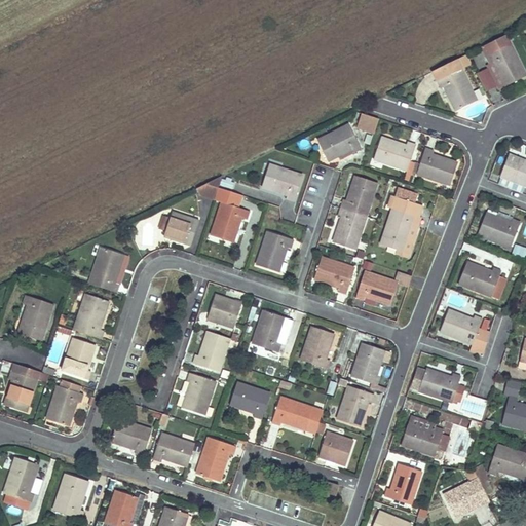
[(525,76),(525,75),(511,45),(506,35),(486,45),(490,54),(490,55),(486,58),(489,64),(490,65),(494,63),(505,86),(525,76)]
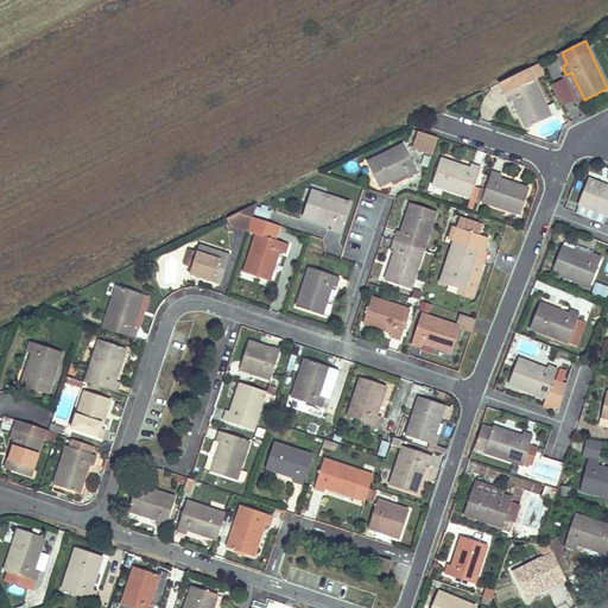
[(567,63),(562,52),(556,55),(562,67),(567,64),(567,63)]
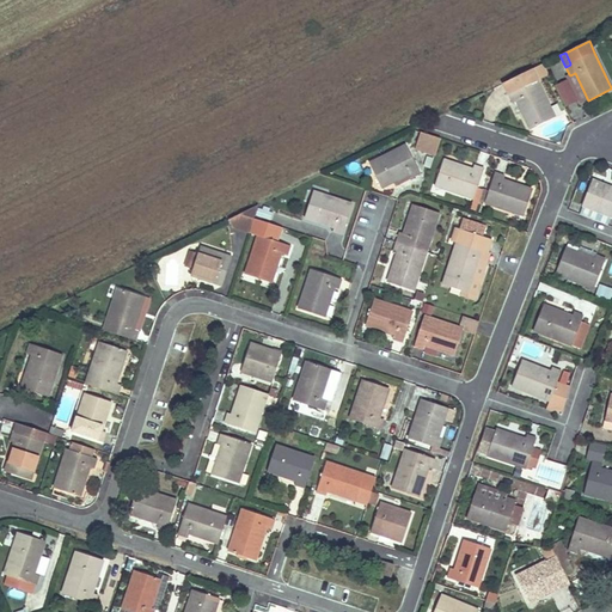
[(539,80),(548,77),(543,66),(534,69),(539,80)]
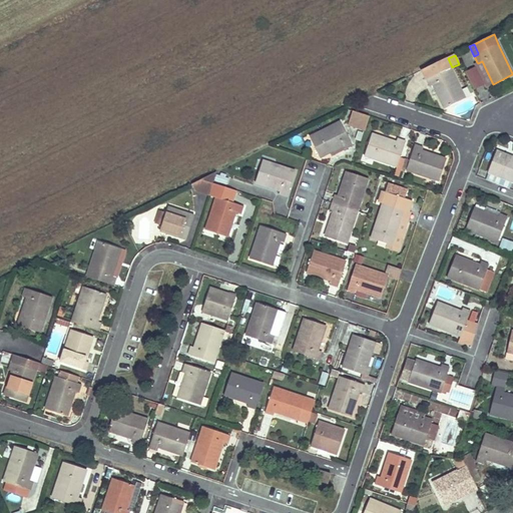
[(465,99),(446,58),(422,70),(430,87),(435,84),(446,108),(465,99)]
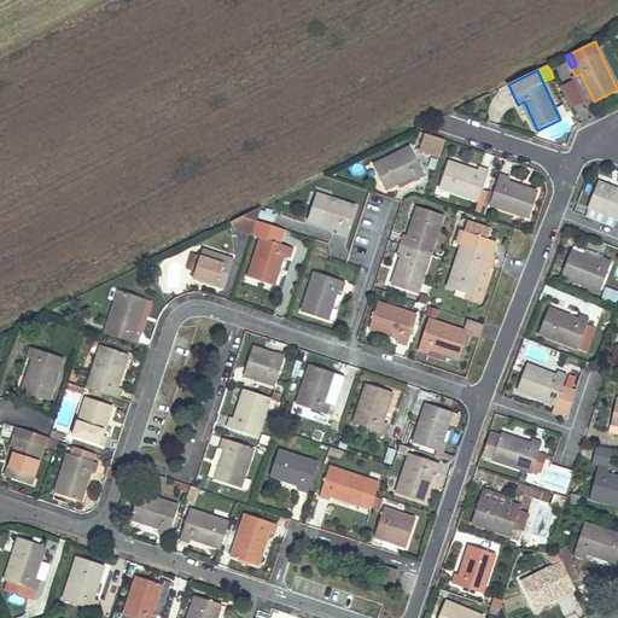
[(586,105),(594,101),(581,74),(576,76),(575,75),(572,77),(586,105)]
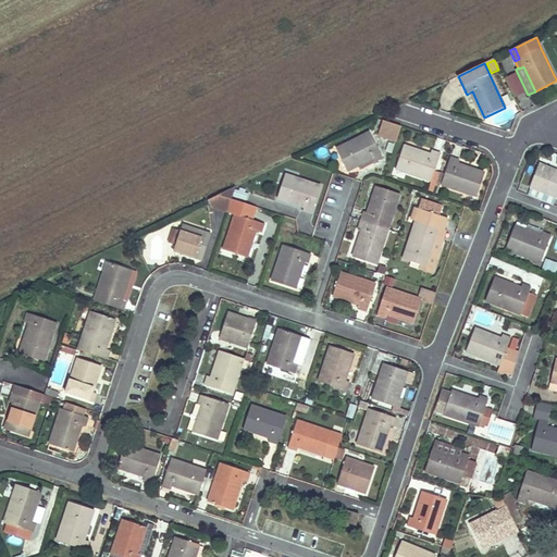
[(396,141),(401,126),(383,121),(378,136),(396,141)]
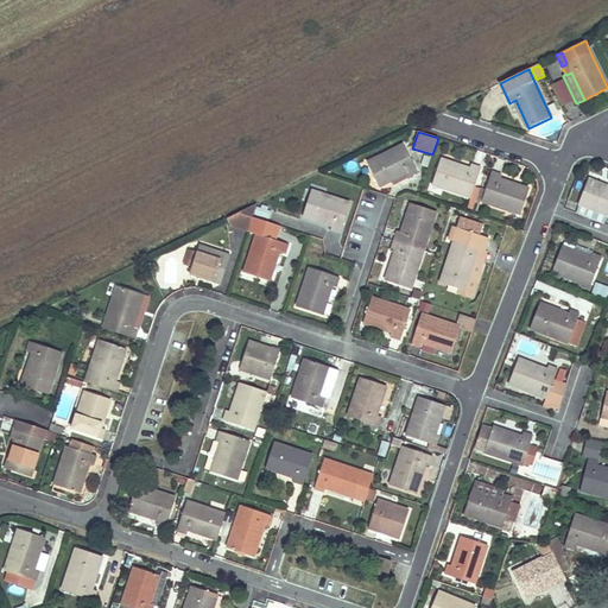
[(418,173),(404,145),(367,163),(379,185),(393,178),(406,172),(409,177),(409,178),(418,173)]
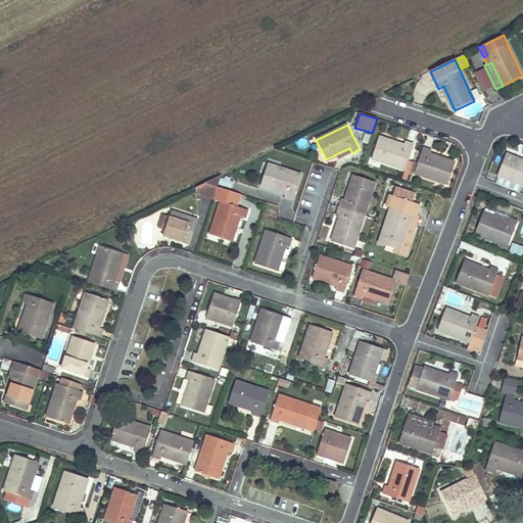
[(405,171),(414,144),(406,141),(403,146),(379,138),(372,159),(405,171)]
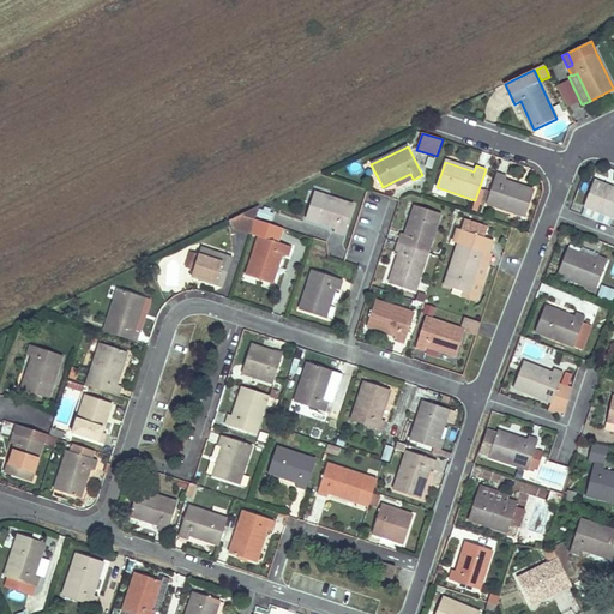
[(401,186),(413,180),(413,179),(410,174),(397,180),(401,186)]
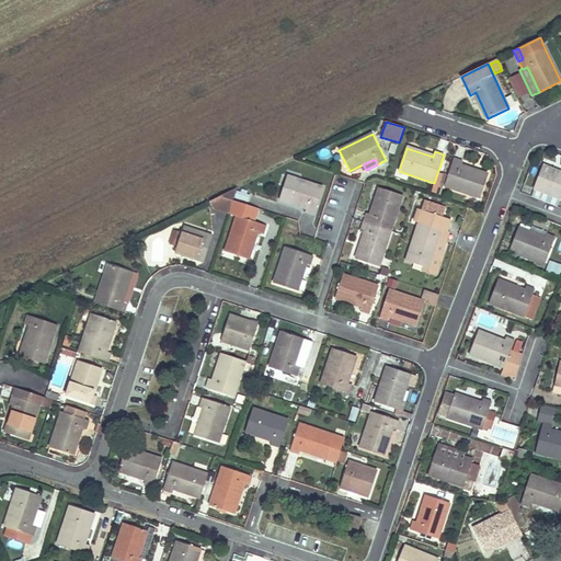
[(481,201),(490,171),(453,160),(444,189),(481,201)]
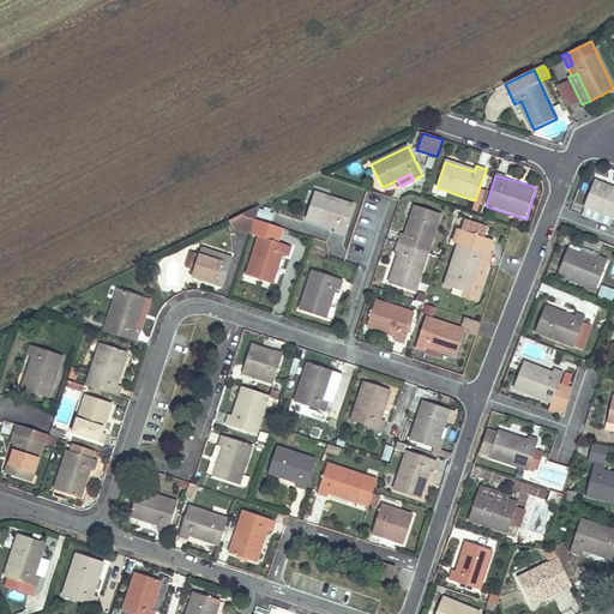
[(613,218),(613,190),(594,182),(584,206),(613,218)]
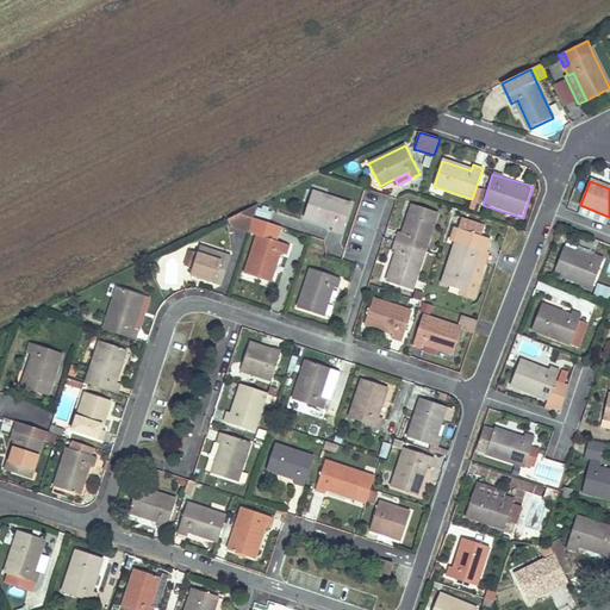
[(342,235),(352,204),(312,191),(304,216),(332,225),(331,231),(342,235)]
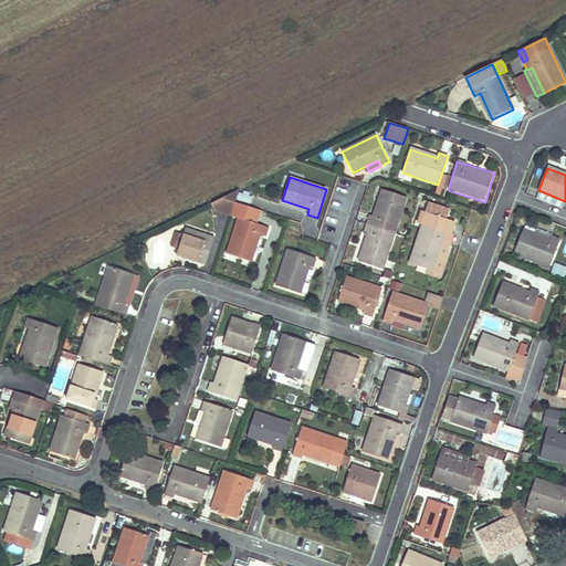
[(236,202),(240,189),(212,202),(216,210),(231,216),(236,202)]
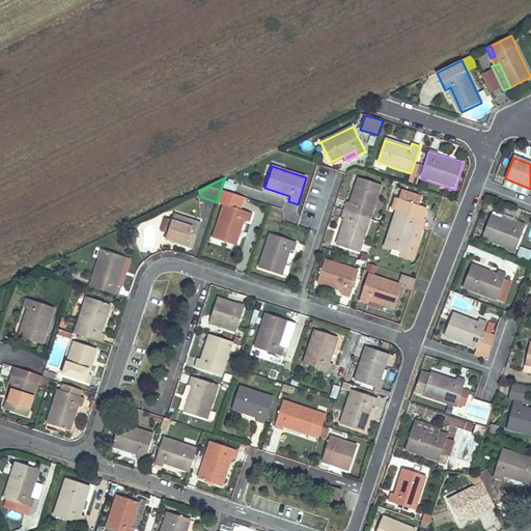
[(370,219),(382,186),(360,178),(352,203),(347,201),(344,211),(370,219)]
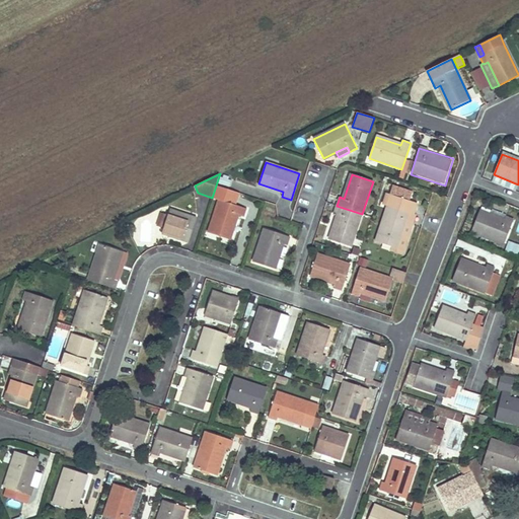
[(219,201),(208,232),(229,239),(237,215),(235,206),(239,194),(216,186),(212,198),(219,201)]
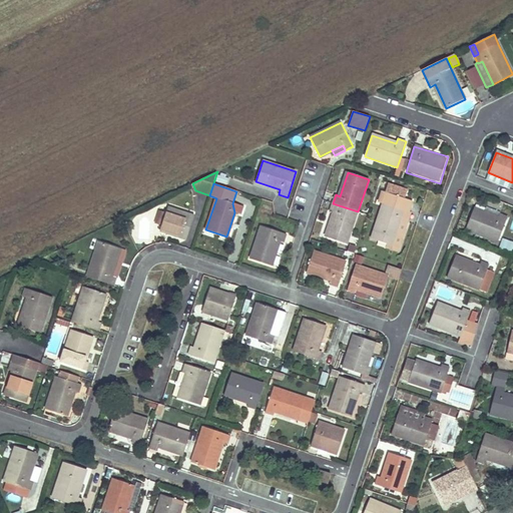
[(399,251),(410,220),(408,220),(411,212),(409,212),(405,210),(408,199),(405,198),(407,191),(389,185),(387,192),(383,191),(379,202),(383,203),(371,238),(388,244),(387,247),(399,251)]
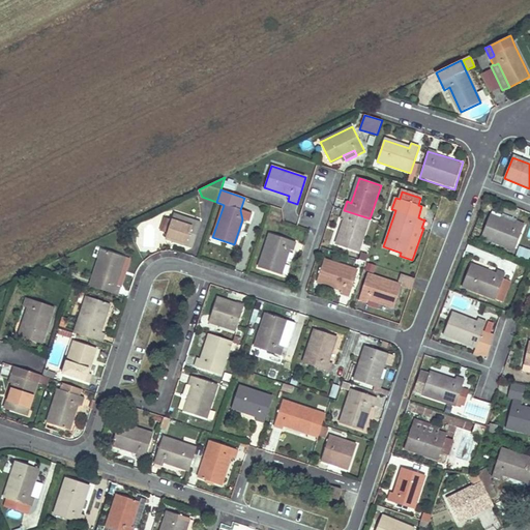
[(427,208),(421,206),(418,217),(422,219),(427,208)]
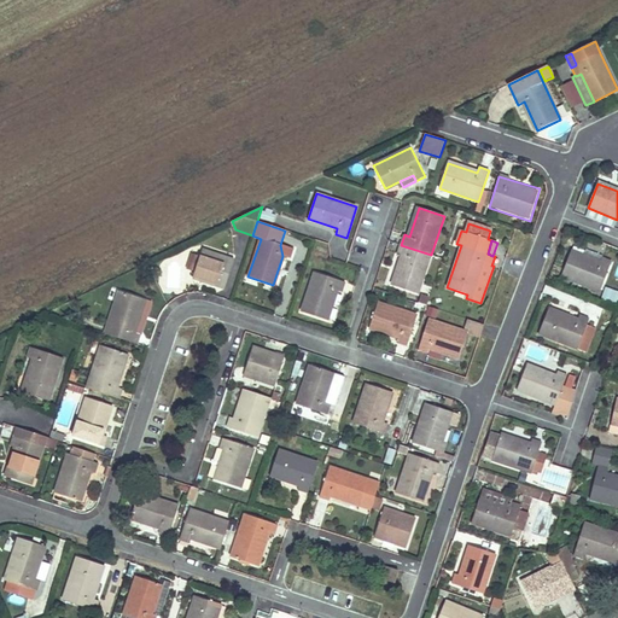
[(419,293),(431,255),(401,245),(397,254),(403,256),(394,285),(419,293)]
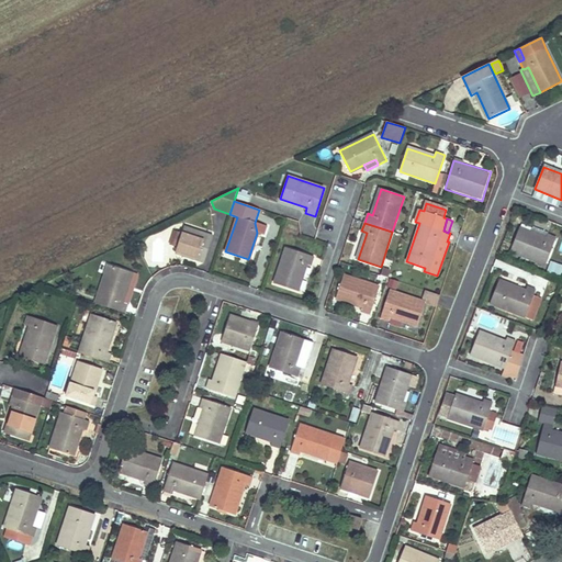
[(548,234),(532,227),(530,233),(546,239),(548,235),(548,234)]
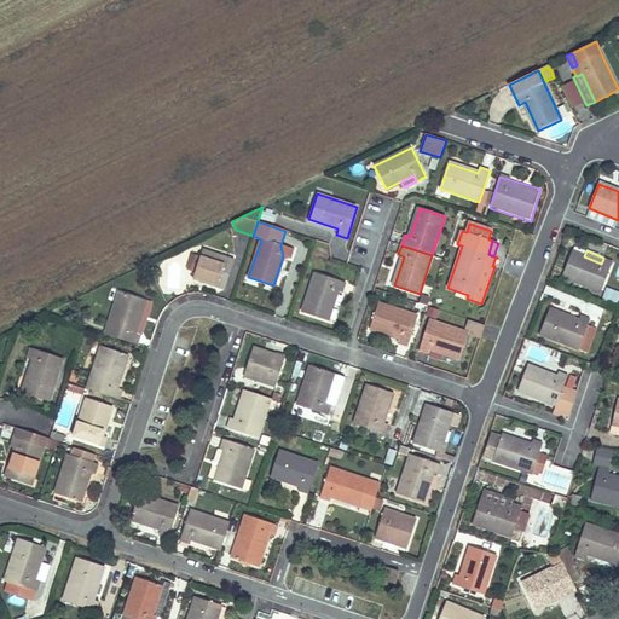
[(601,293),(612,262),(603,259),(601,264),(584,256),(572,252),(562,277),(601,293)]
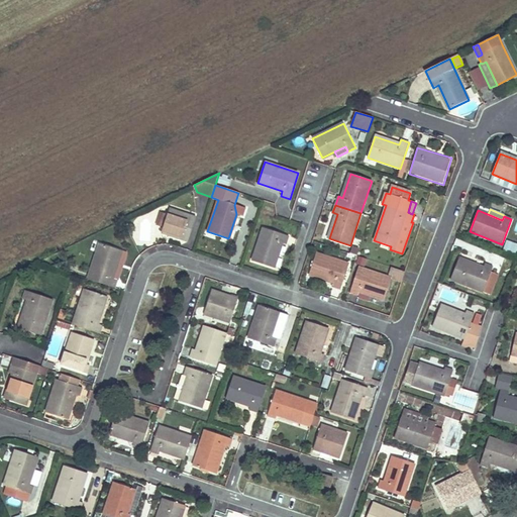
[(156,225),(160,226),(162,220),(165,222),(168,214),(161,212),(156,225)]
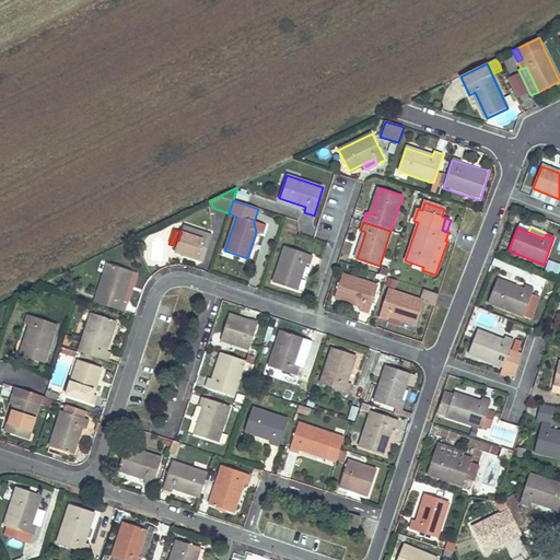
[(296,291),(305,264),(311,265),(314,256),(286,247),(273,283),(296,291)]
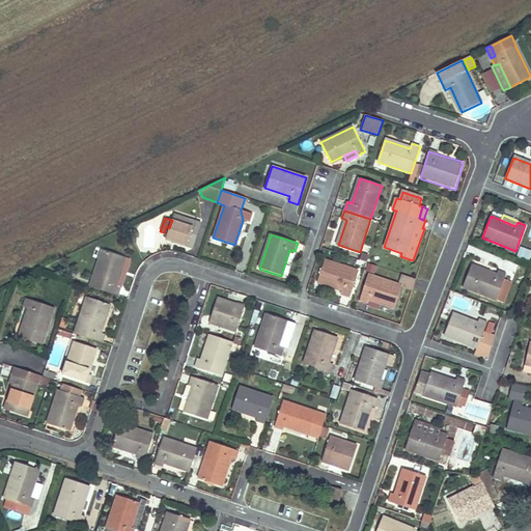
[(516,257),(529,262),(530,257),(530,250),(520,247),(516,257)]
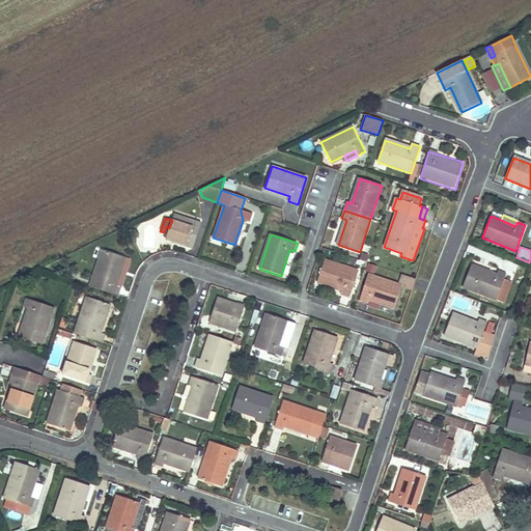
[(116,285),(124,258),(103,250),(90,286),(119,297),(122,288),(116,285)]
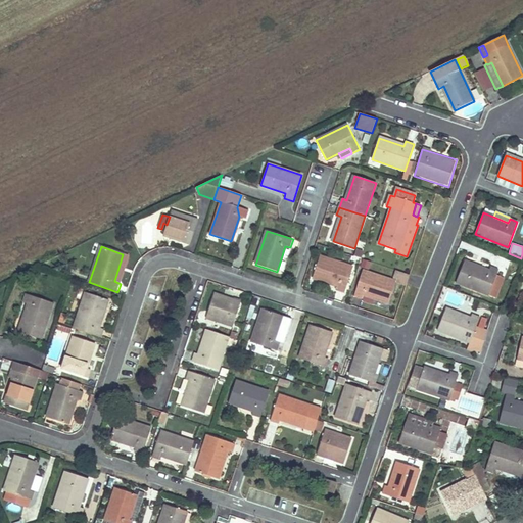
[(357,250),(354,256),(362,258),(364,252),(357,250)]
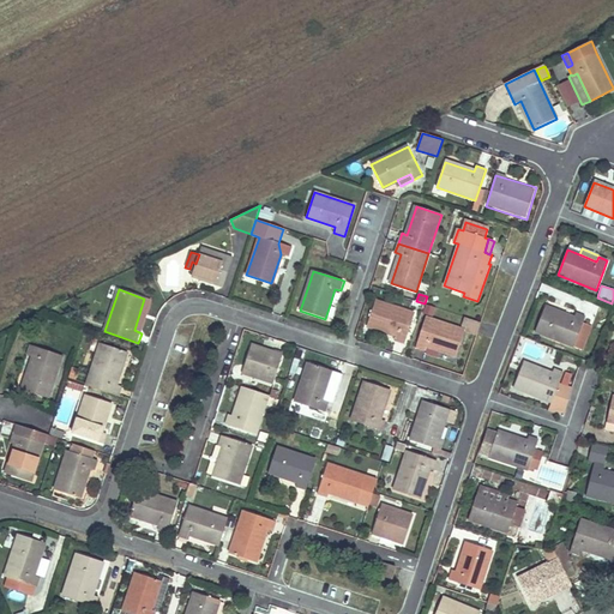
[(405,344),(415,314),(375,301),(367,325),(397,336),(395,341),(405,344)]
